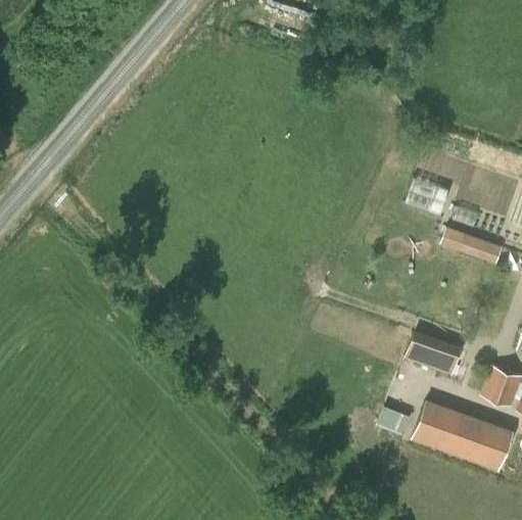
[(404,203),(439,216),(448,190),(413,178),(404,203)]
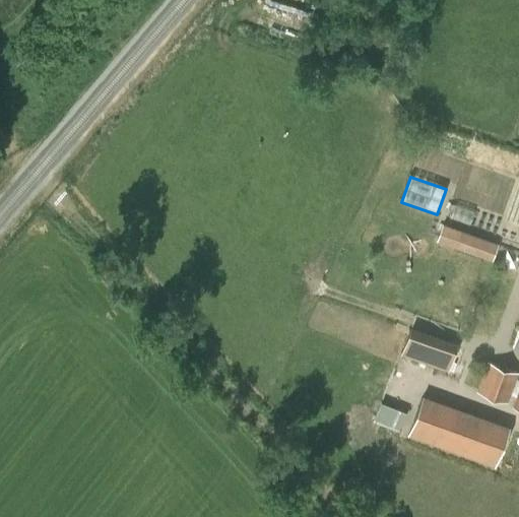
[(451,219),(469,227),(474,213),(455,207),(451,219)]
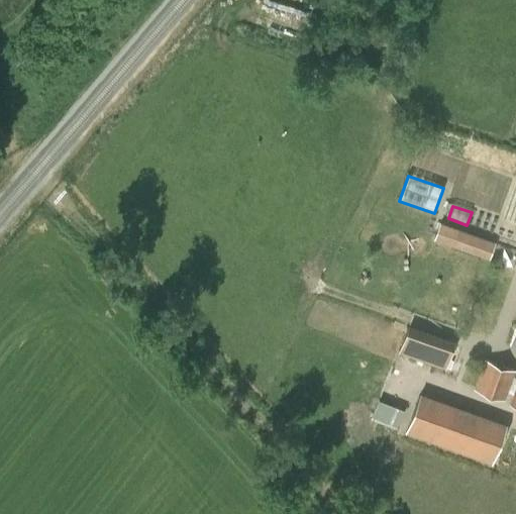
[(494,262),(501,241),(443,222),(437,242),(494,262)]
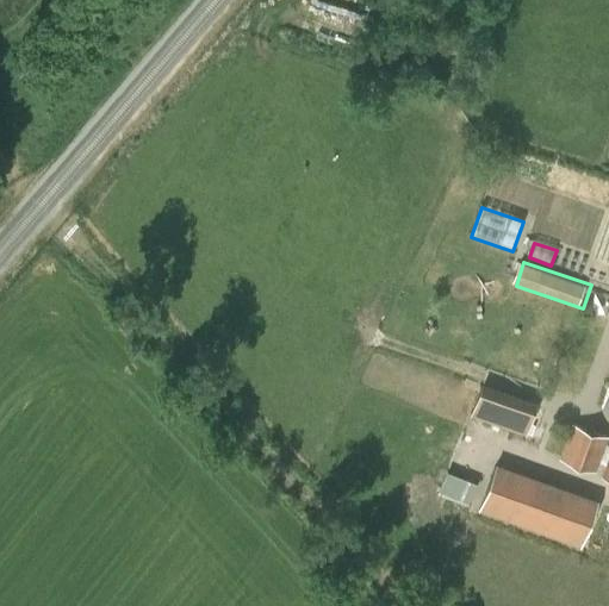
[(534,412),(480,393),(472,418),(526,437),(534,412)]
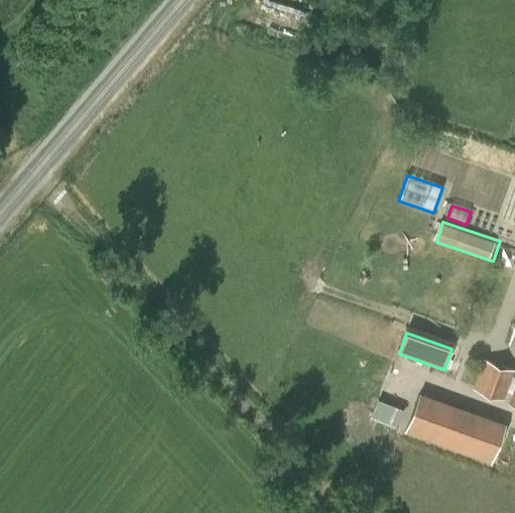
[(474,390),(504,401),(514,372),(485,362),(474,390)]
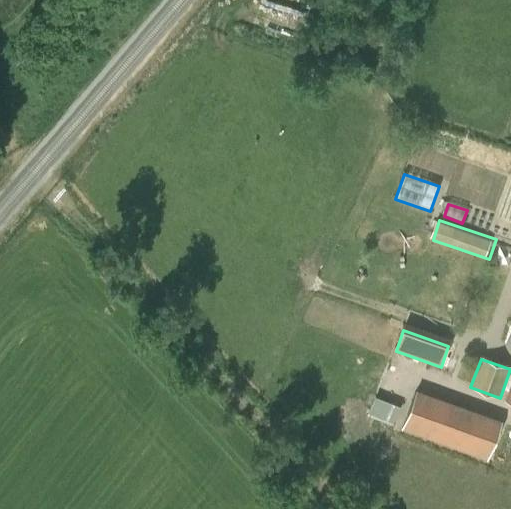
[(437,443),(459,451),(472,415),(450,407),(437,443)]
